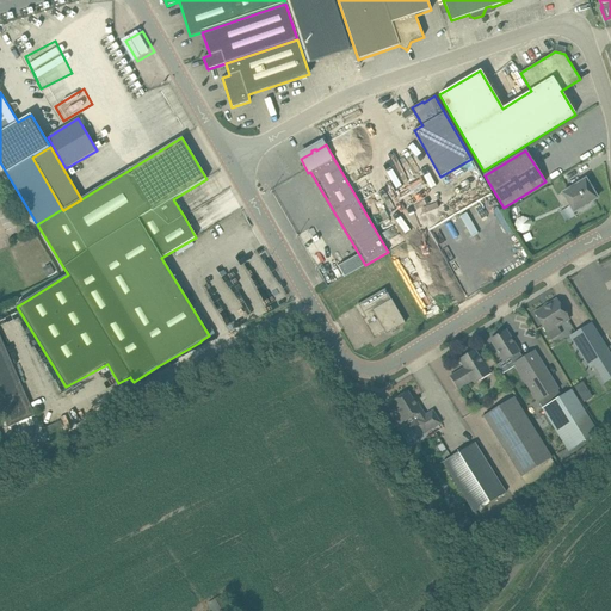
[(591,184),(587,183),(586,179),(562,193),(574,213),(597,198),(596,195),(596,191),(594,187),(591,184)]
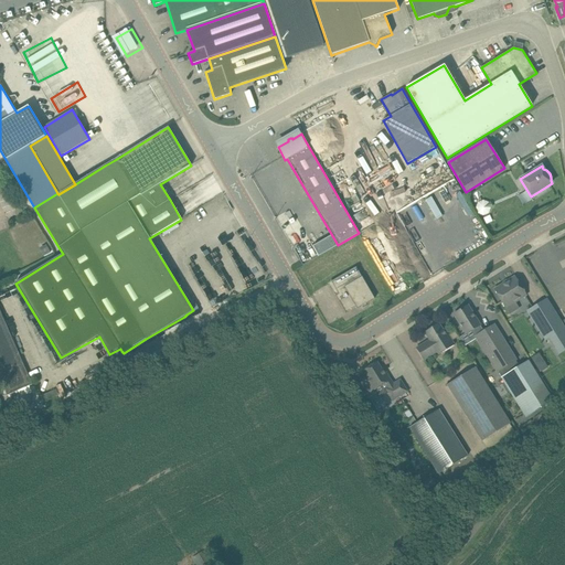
[(487,201),(477,204),(481,216),(491,212),(487,201)]
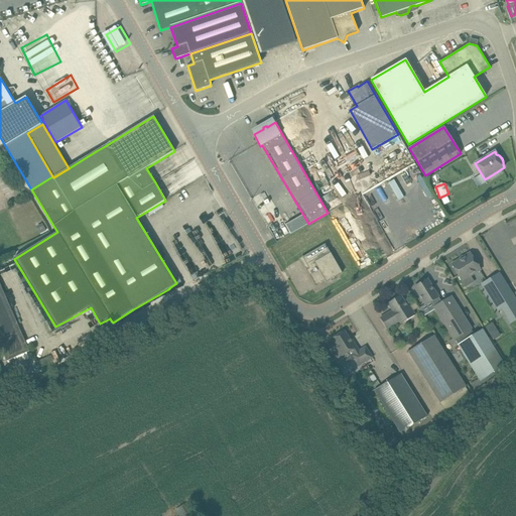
[(326,244),(300,259),(315,285),(325,279),(327,282),(342,273),(326,244)]
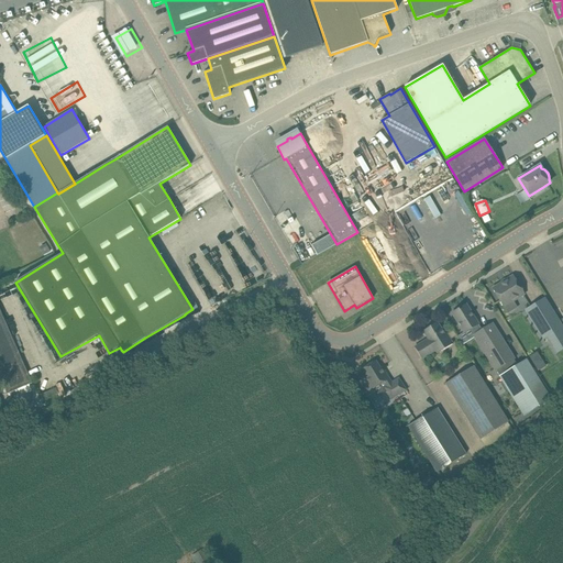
[(512,276),(493,288),(504,307),(525,295),(512,276)]
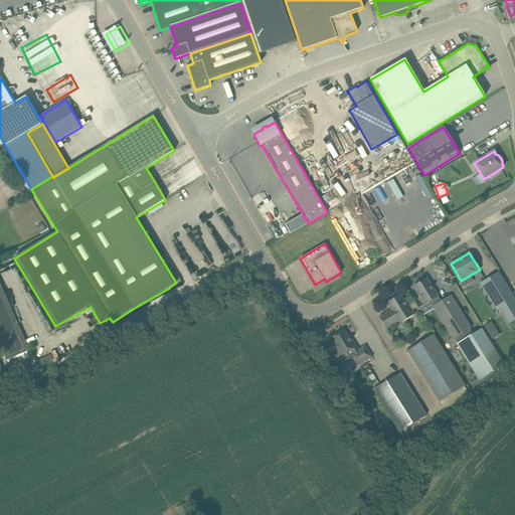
[(514,319),(514,299),(498,273),(480,283),(497,311),(501,309),(510,323),(514,319)]
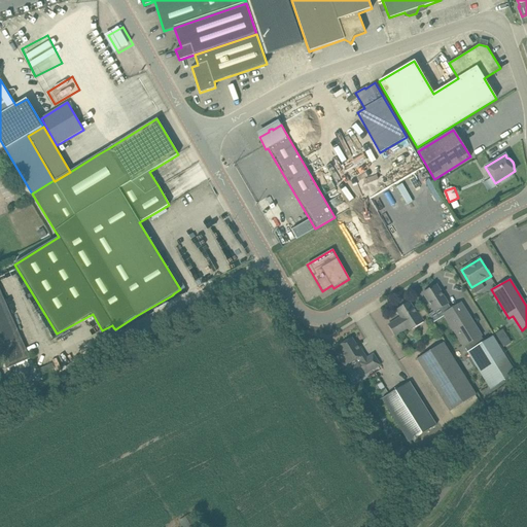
[(436,285),(423,293),(434,312),(441,308),(444,313),(451,309),(448,304),(436,285)]
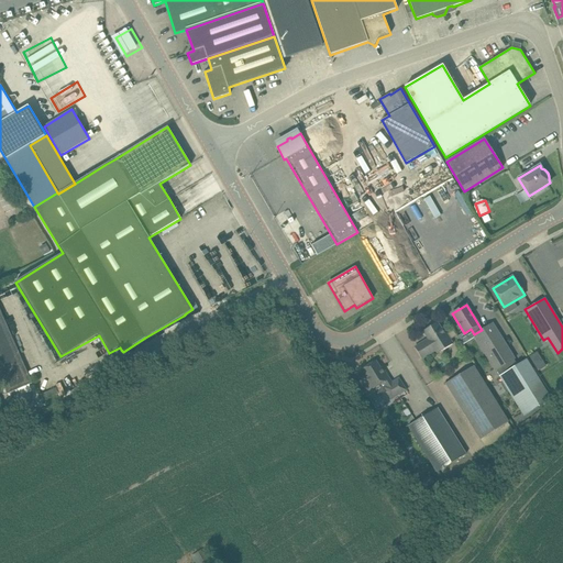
[(0,310),(0,377),(7,394),(32,384),(0,310)]
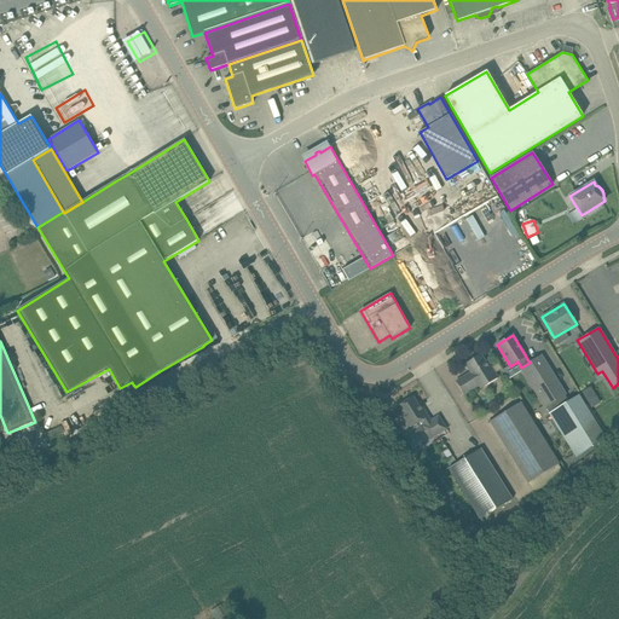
[(481,354),(466,364),(470,372),(456,382),(464,395),(479,386),(481,389),(498,379),(491,366),(490,368),(481,354)]
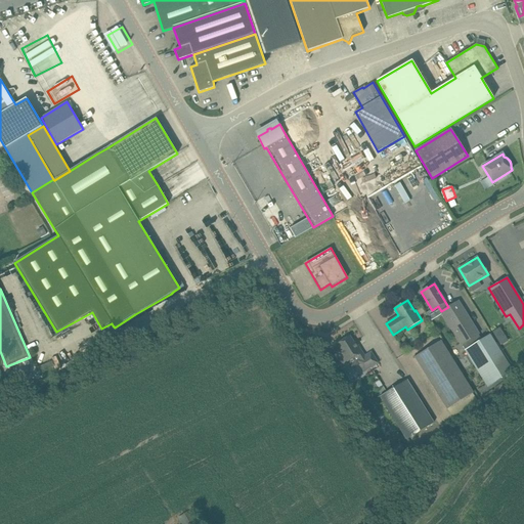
[(441,311),(441,312),(465,350),(482,340),(479,334),(459,301),(448,307),(441,311)]
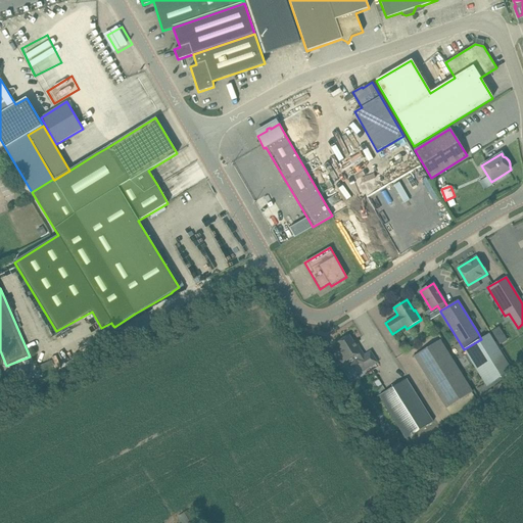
[(491,331),(500,344),(507,340),(498,327),(491,331)]
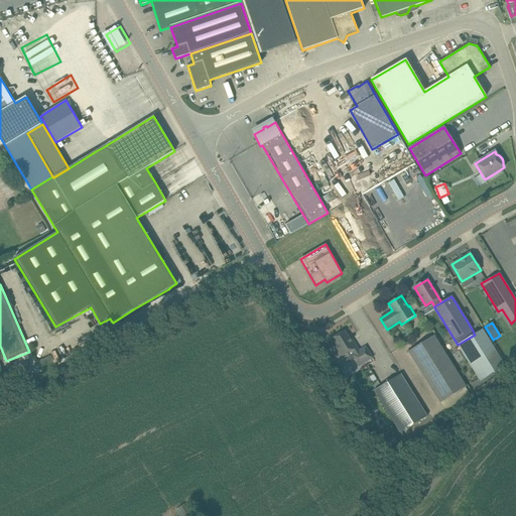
[(458,345),(458,346),(481,382),(506,366),(483,330),(475,335),(458,345)]
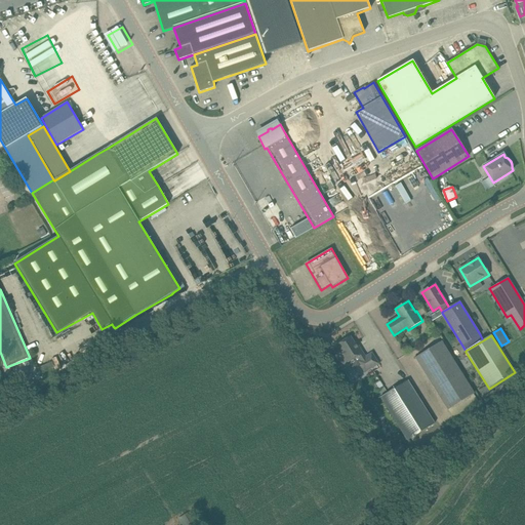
[(357,348),(350,336),(338,345),(342,352),(335,356),(344,369),(349,366),(347,363),(358,356),(360,360),(358,361),(365,373),(379,364),(372,353),(365,357),(359,347),(357,348)]
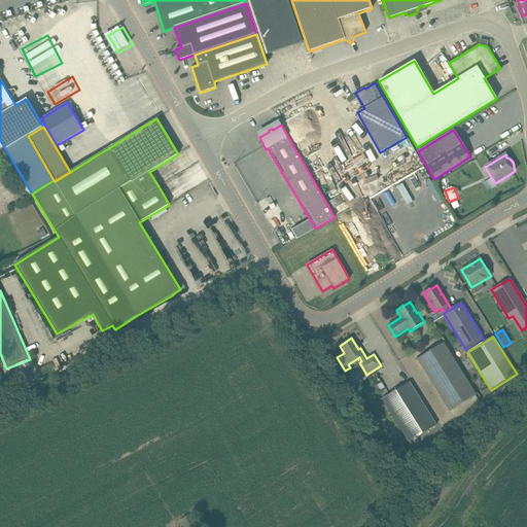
[(417,359),(450,412),(476,395),(443,343),(417,359)]
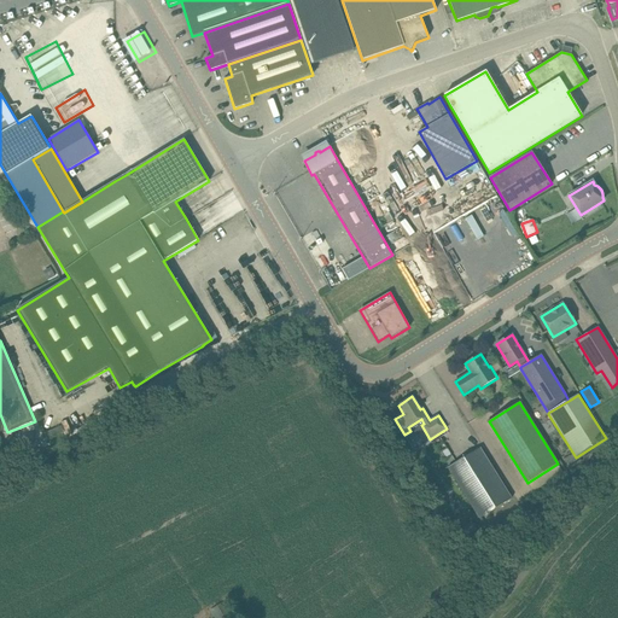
[(448,448),(442,452),(447,459),(452,455),(448,448)]
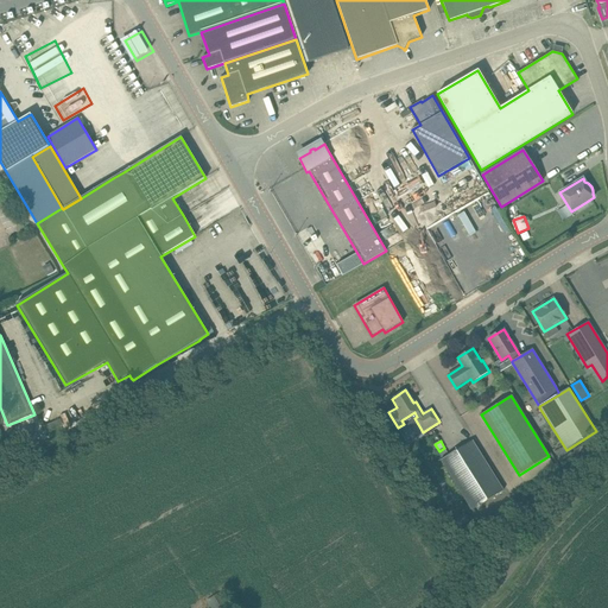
[(504,491),(479,450),(472,441),(441,460),(472,510),(504,491)]
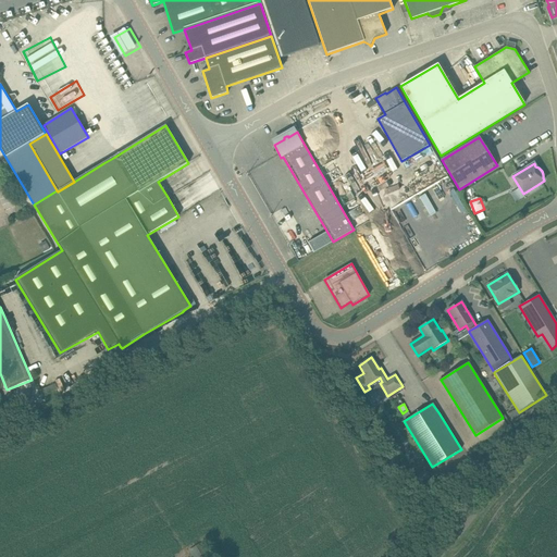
[(432,482),(428,473),(417,480),(421,489),(432,482)]
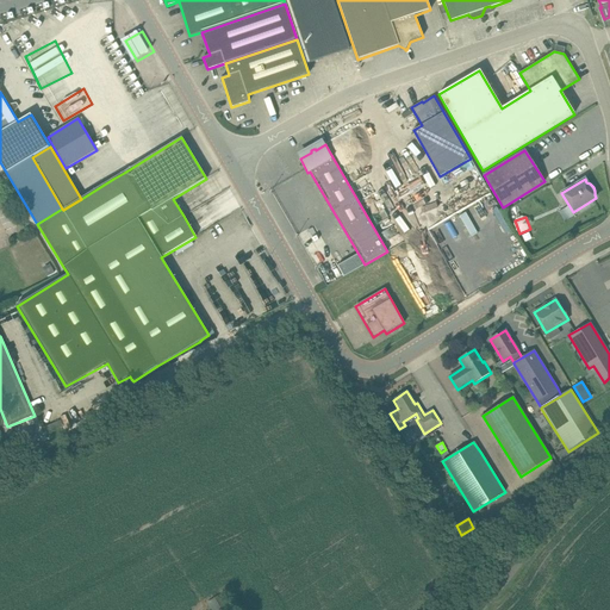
[(207,602),(207,603),(211,609),(230,609),(222,593),(207,602)]
